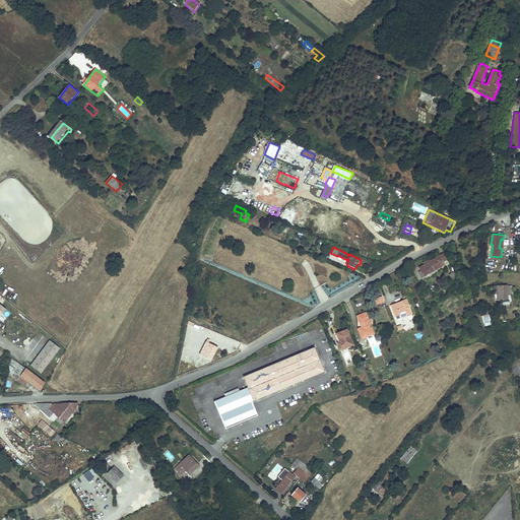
[(445,255),(430,262),(435,271),(445,266),(443,262),(447,260),(445,255)]
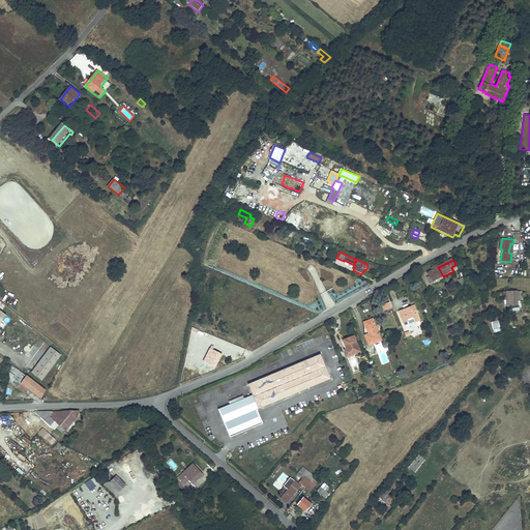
[(443,276),(438,267),(433,270),(429,272),(431,276),(428,278),(431,283),(443,276)]
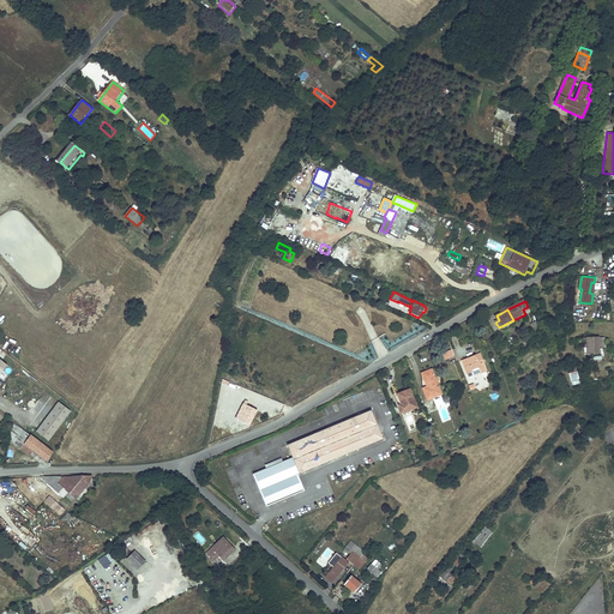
[(530,325),(535,336),(541,332),(540,331),(542,330),(541,327),(539,329),(536,323),(530,325)]
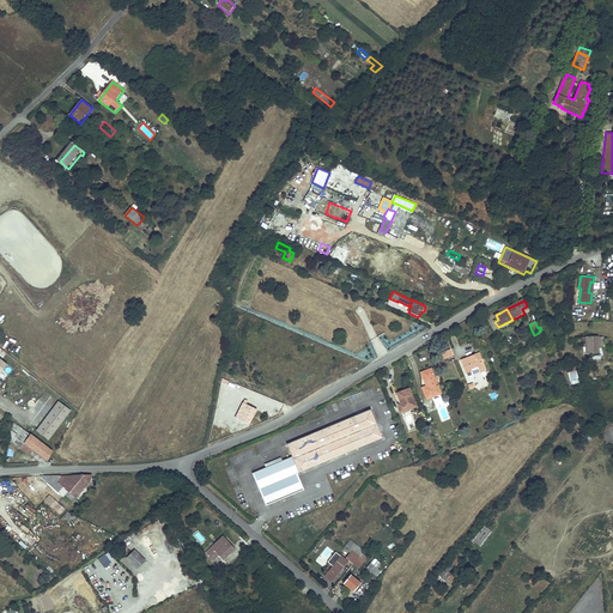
[(502,351),(508,349),(502,335),(496,338),(502,351)]
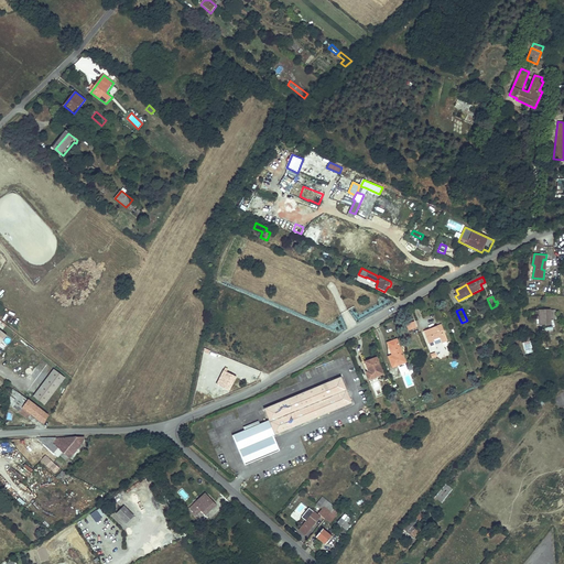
[(415,327),(414,322),(404,325),(408,331),(415,327)]
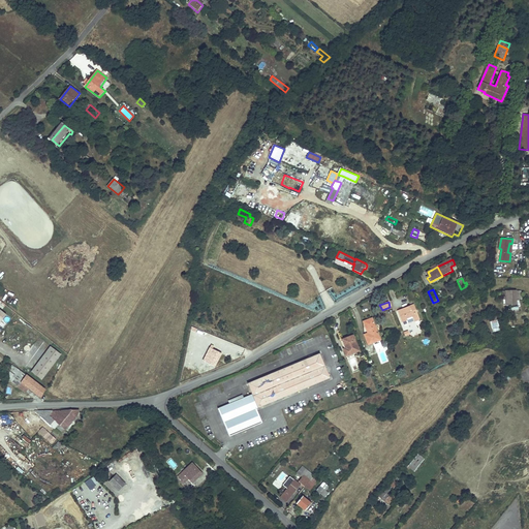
[(413,304),(398,310),(402,320),(406,319),(405,317),(412,315),(414,321),(419,319),(413,304)]
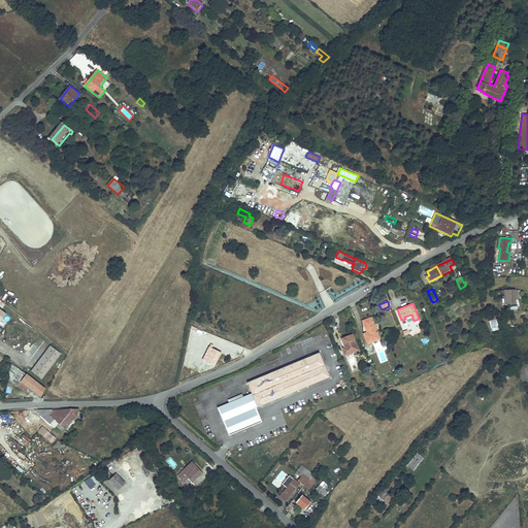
[(364,332),(368,343),(380,338),(370,317),(364,320),(368,330),(365,332),(364,332)]
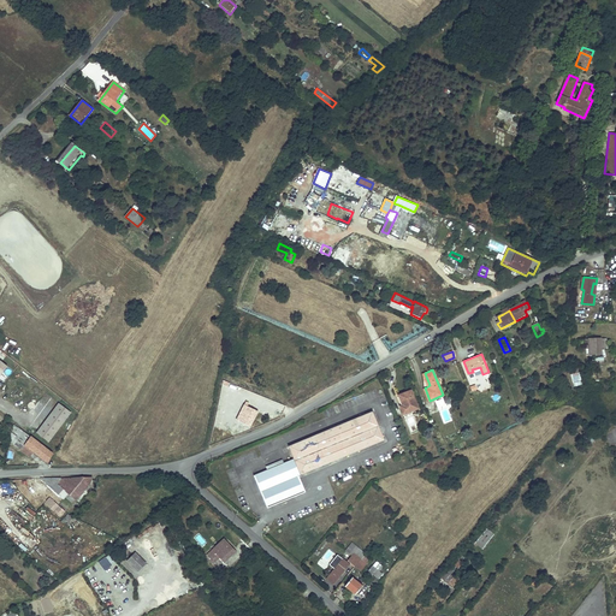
[(419,408),(412,390),(400,395),(403,406),(400,408),(402,414),(419,408)]
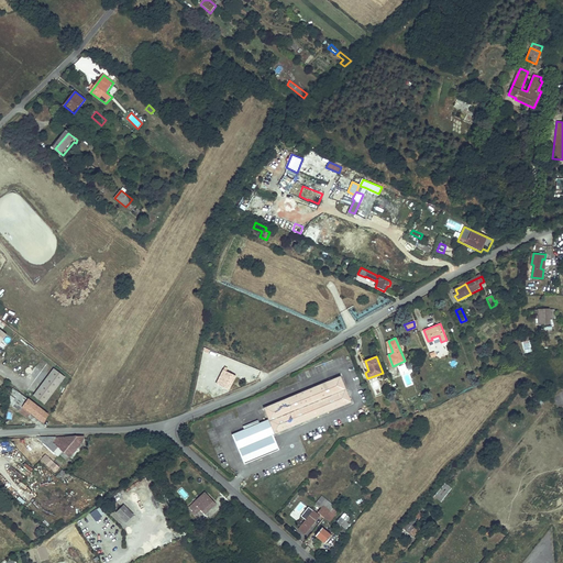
[(223,367),(214,385),(228,392),(234,376),(225,372),(227,368),(223,367)]
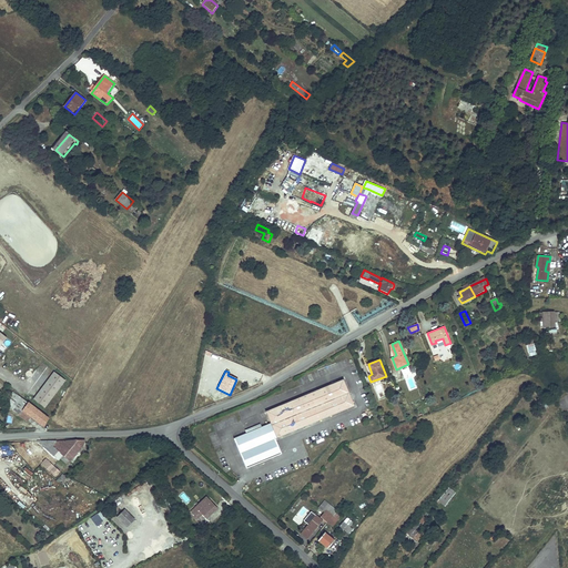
[(43,406),(64,381),(53,372),(32,398),(43,406)]
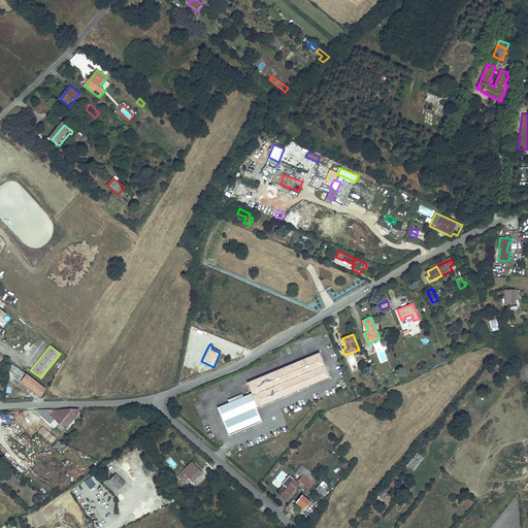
[(331,381),(323,356),(250,382),(254,393),(220,405),(229,432),(261,421),(256,407),(331,381)]
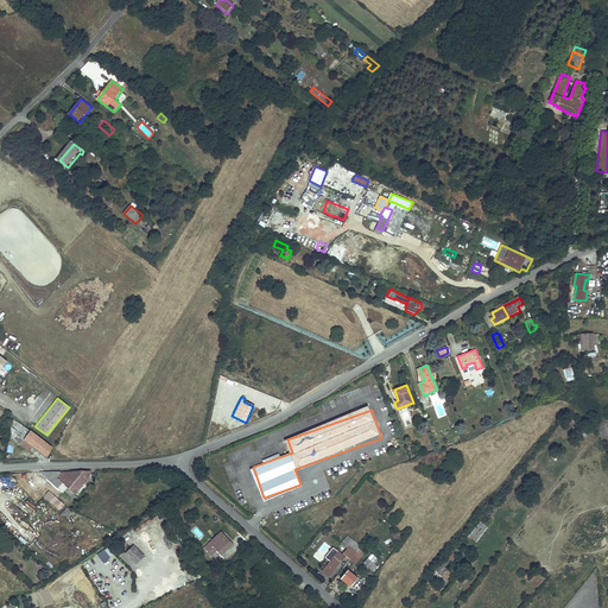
[(14,419),(11,424),(18,430),(13,437),(20,443),(24,439),(32,445),(46,457),(51,449),(14,419)]
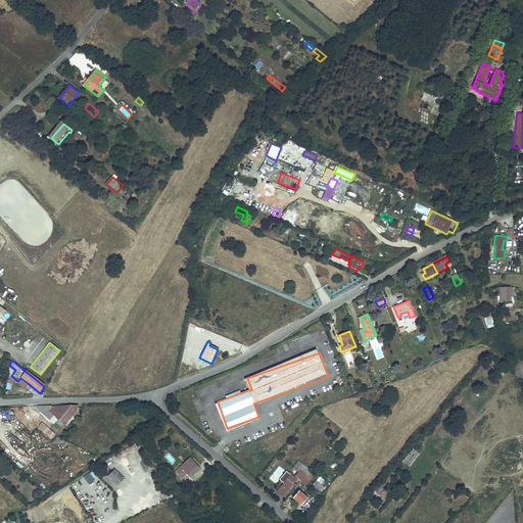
[(17,381),(25,387),(28,383),(20,378),(17,381)]
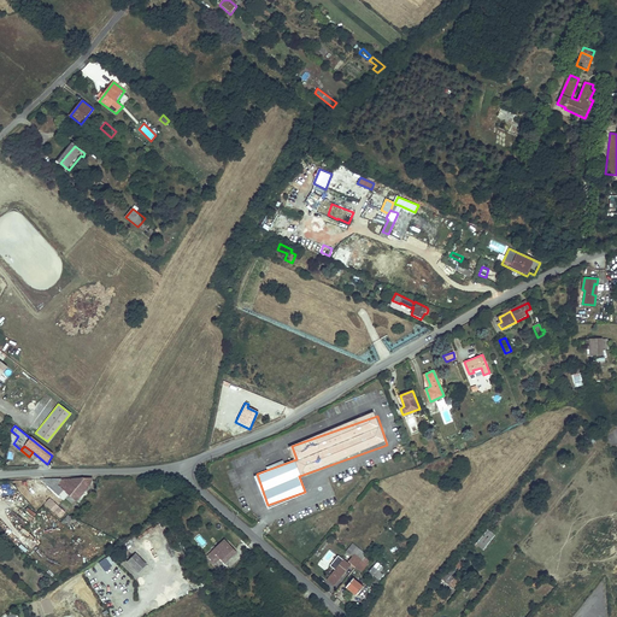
[(93,477),(40,479),(63,498),(68,493),(69,494),(76,499),(89,485),(93,477)]
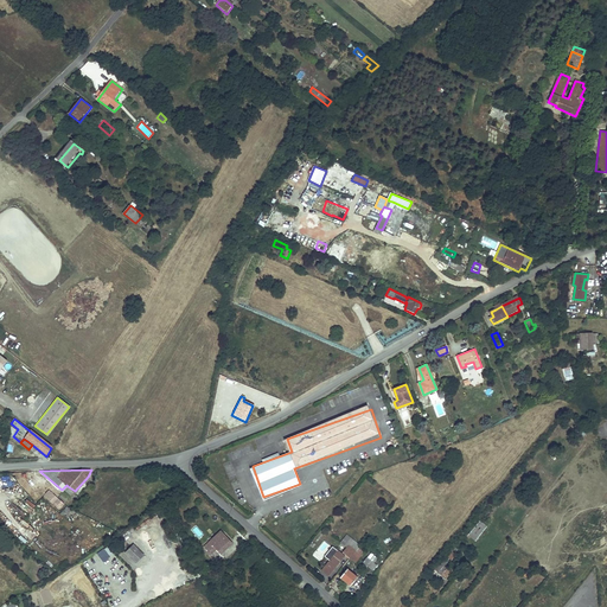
[(53,503),(58,498),(52,493),(50,496),(48,498),(53,503)]
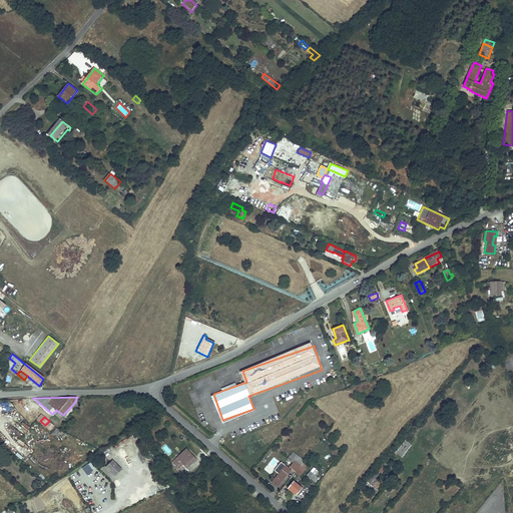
[(54,425),(49,421),(45,425),(50,430),(54,425)]
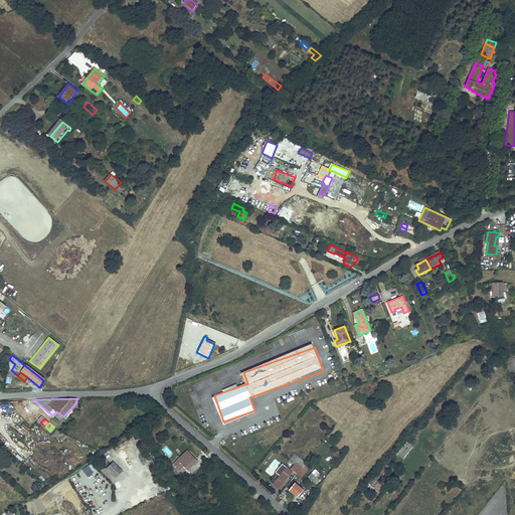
[(396,454),(402,459),(413,446),(406,441),(396,454)]
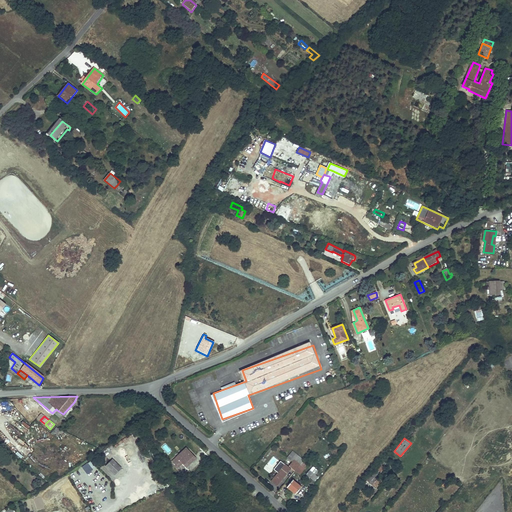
[(179,458),(190,449),(188,447),(177,457),(179,458)]
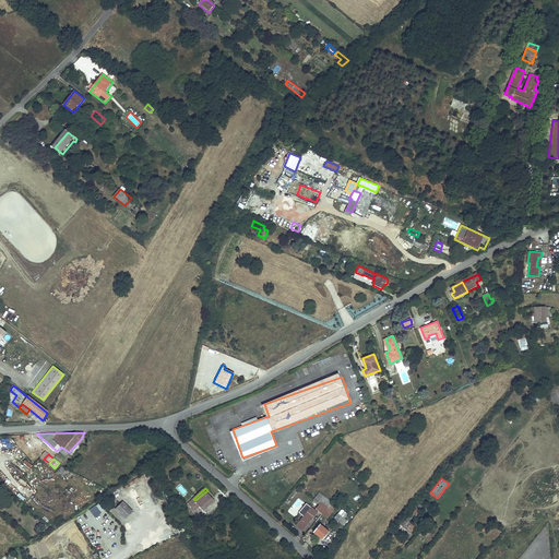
[(333,499),(321,489),(314,497),(321,502),(317,509),(321,513),(333,499)]
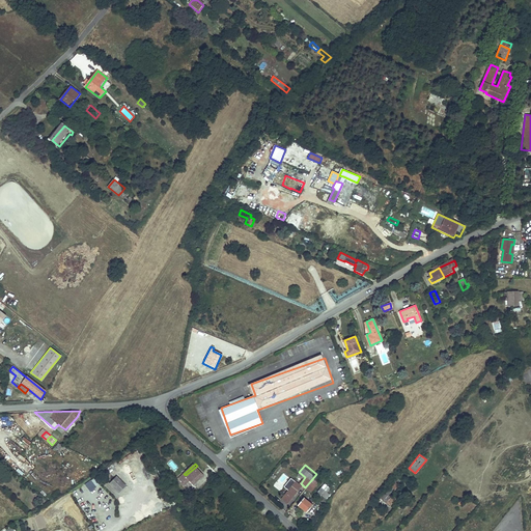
[(194,482),(204,473),(197,466),(186,475),(184,474),(179,478),(180,480),(183,479),(187,483),(191,479),(194,482)]
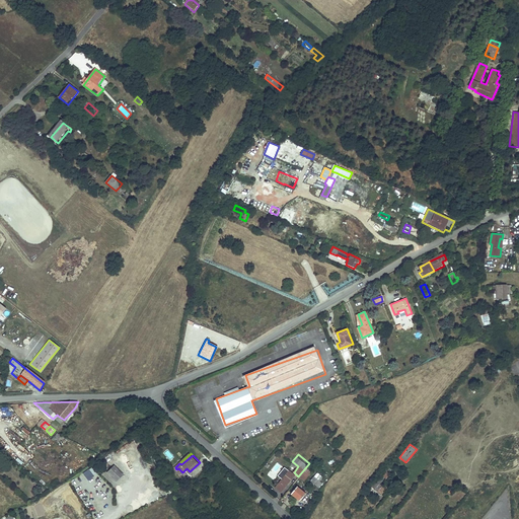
[(315,468),(309,463),(298,476),(305,482),(315,468)]
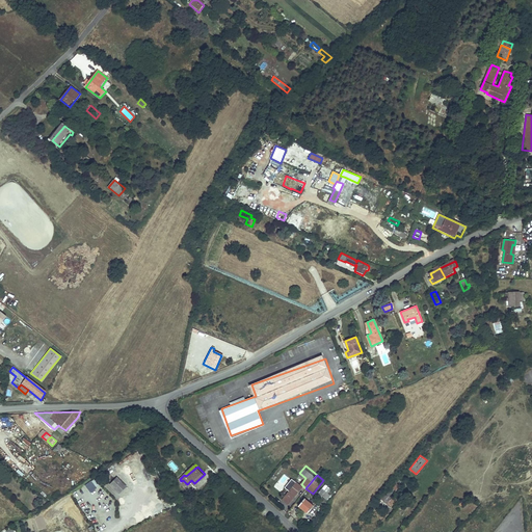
[(127,486),(117,477),(110,483),(118,494),(127,486)]
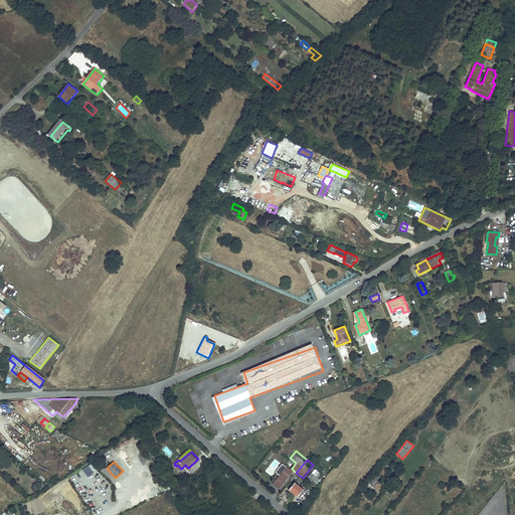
[(274,483),(280,488),(293,472),(282,464),(276,472),(280,476),(274,483)]
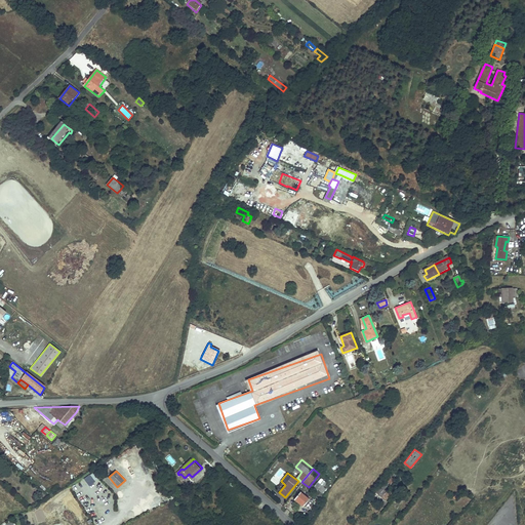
[(389,484),(390,485),(394,479),(392,477),(392,476),(391,474),(386,481),(389,484)]
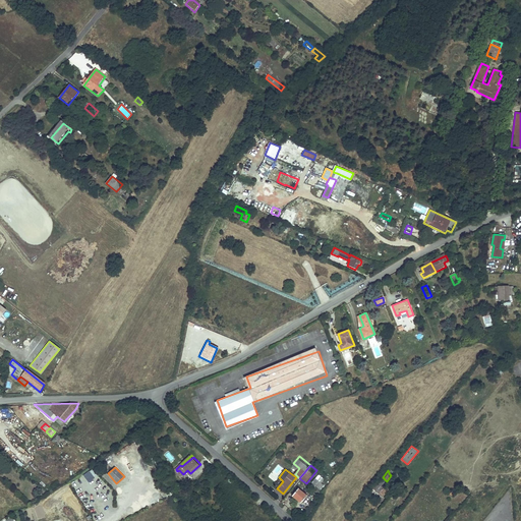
[(89,471),(83,475),(90,482),(95,478),(89,471)]
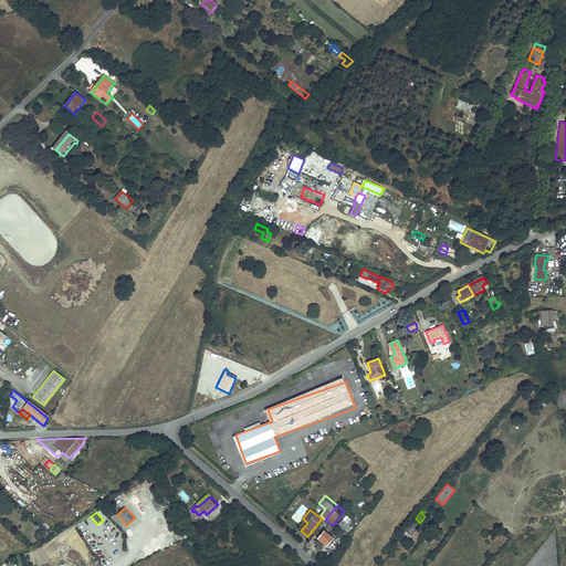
[(344,521),(341,525),(348,532),(352,527),(348,524),(352,520),(348,517),(345,521),(344,521)]
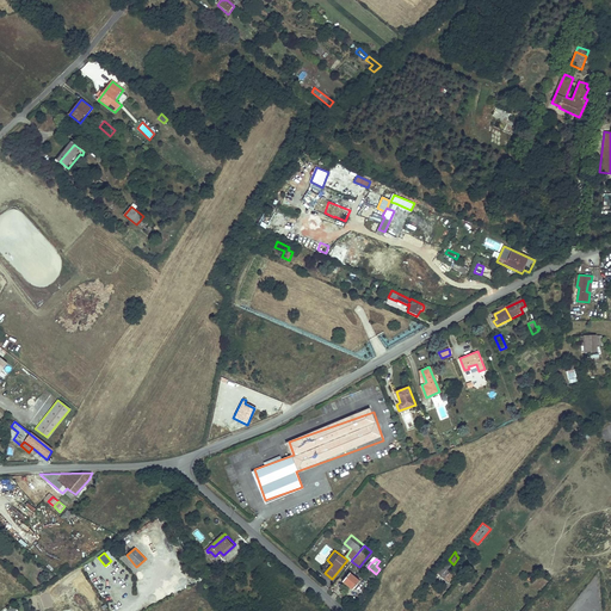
[(438,573),(449,581),(455,575),(448,569),(452,563),(449,560),(438,573)]
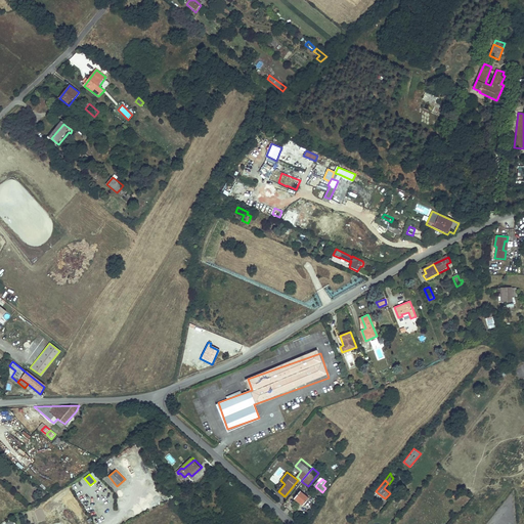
[(308,498),(298,490),(293,496),(303,506),(308,498)]
